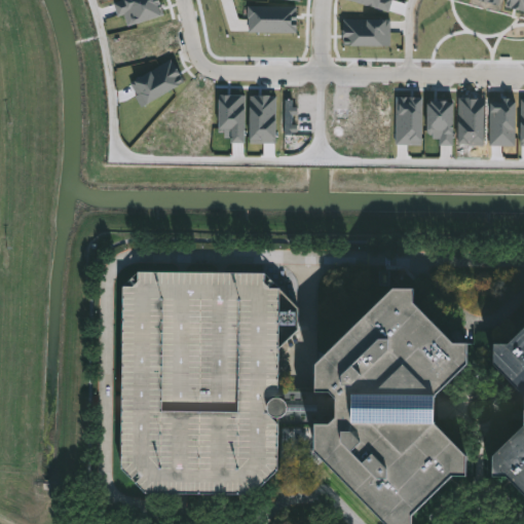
[(120,22),(114,0),(162,0),(165,9),(120,22)]
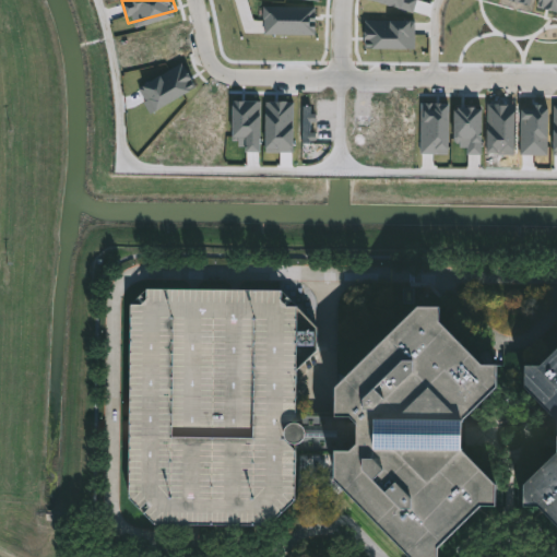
[(535,0),(556,0),(556,10),(534,7),(535,0)]
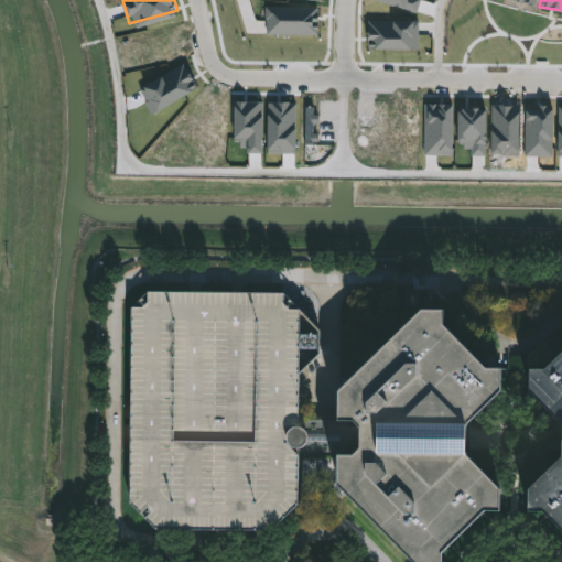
[(313,6),(313,32),(263,32),(263,6),(313,6)]
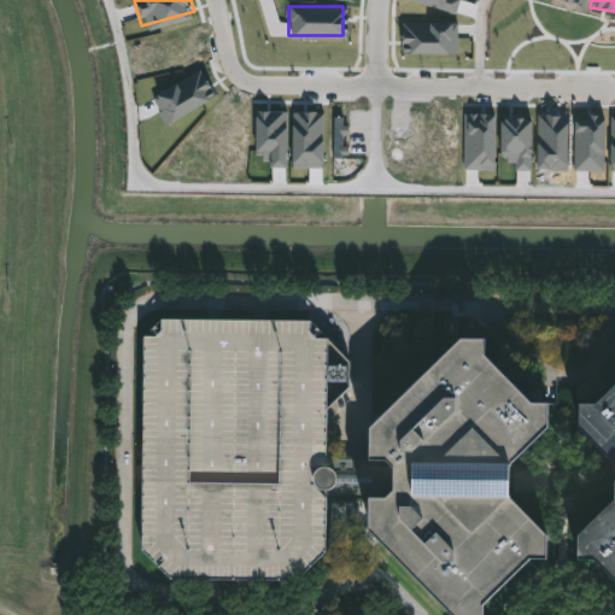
[(456,19),(456,47),(400,47),(400,18),(456,19)]
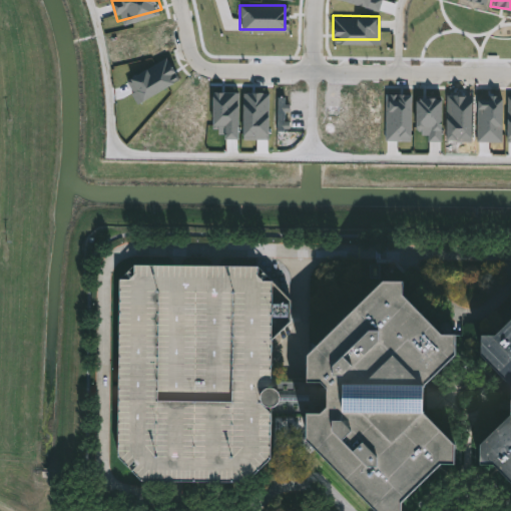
[(385,91),(408,91),(409,137),(384,137),(385,91)]
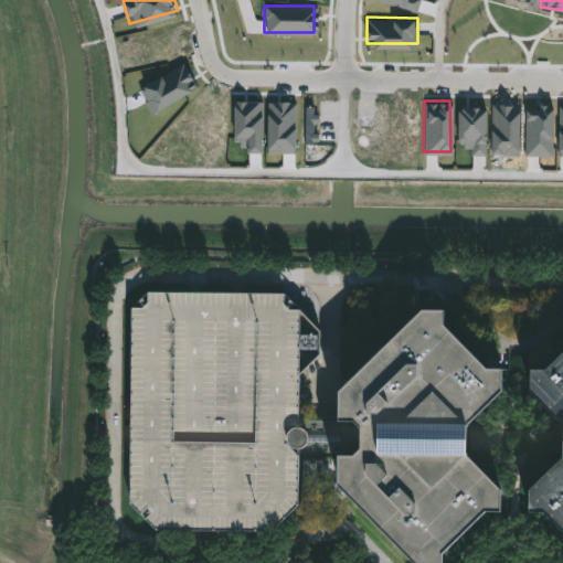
[(455,101),(481,101),(481,150),(455,151),(455,101)]
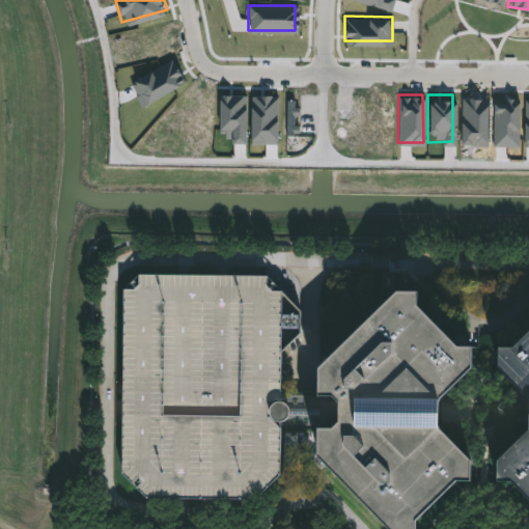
[(289,415),(288,420),(285,422),(279,423),(279,429),(279,475),(257,499),(224,499),(185,499),(144,498),(121,473),(122,288),(138,273),(267,274),(301,309),(300,332),(280,351),(280,393),(280,401),(284,402),(287,406),(289,410),(289,412),(289,415)]
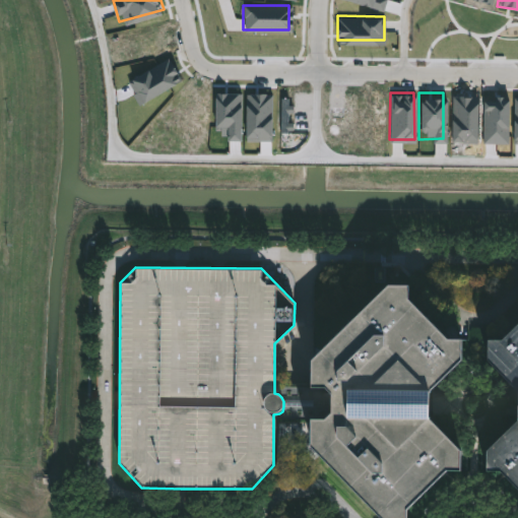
[(332,393),(326,387),(311,386),(312,378),(312,361),(389,284),(409,284),(409,300),(449,340),(463,339),(463,360),(428,393),(427,406),(427,421),(432,421),(461,452),(461,472),(448,472),(408,512),(408,517),(379,517),(311,448),(311,421),(326,422),(333,414),(333,404),(332,393)]
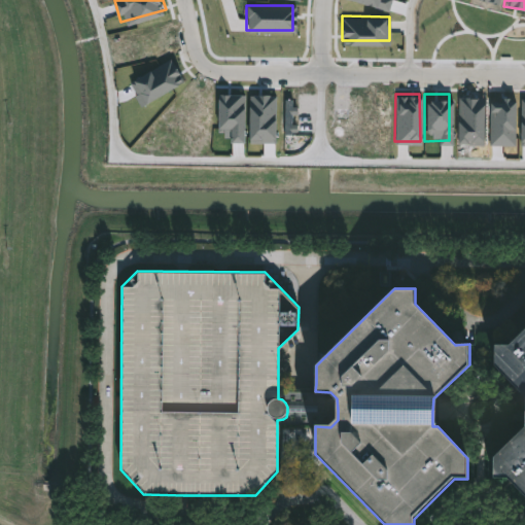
[(524,497),(506,479),(492,479),(492,459),(523,428),(522,415),(522,394),(493,363),(493,344),(508,343),(524,325),(524,497)]
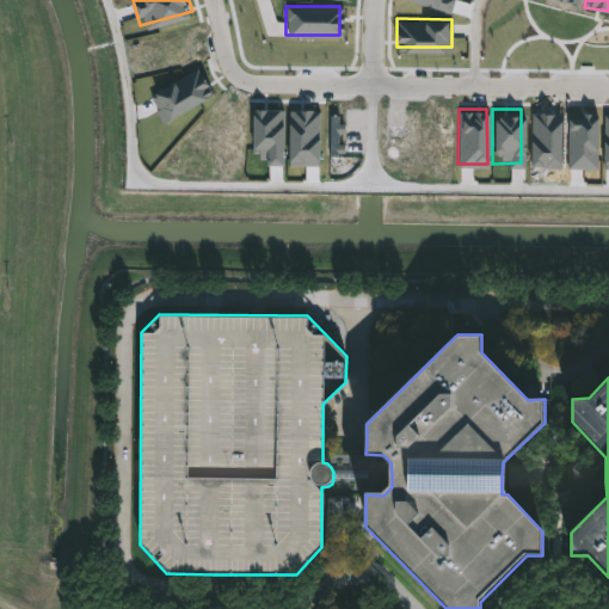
[(321,494),(365,494),(383,496),(392,487),(392,475),(391,462),(383,455),(365,454),(323,453),(323,462),(327,463),(331,467),(333,472),(333,474),(333,478),(332,484),(328,486),(321,487),(321,494)]
